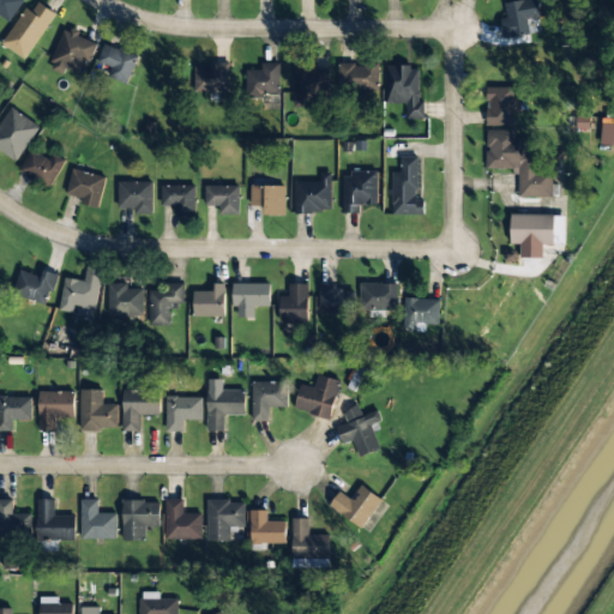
[(23,0),(0,0),(0,14),(10,22),(23,0)]
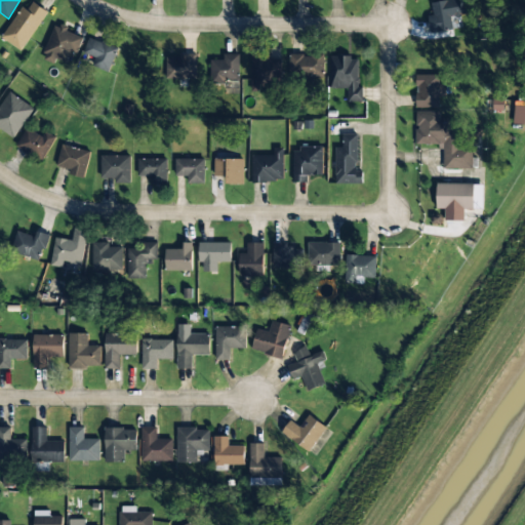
[(446,0),(432,2),(434,15),(428,16),(431,33),(452,30),(450,16),(469,14),(466,0),(446,0)]
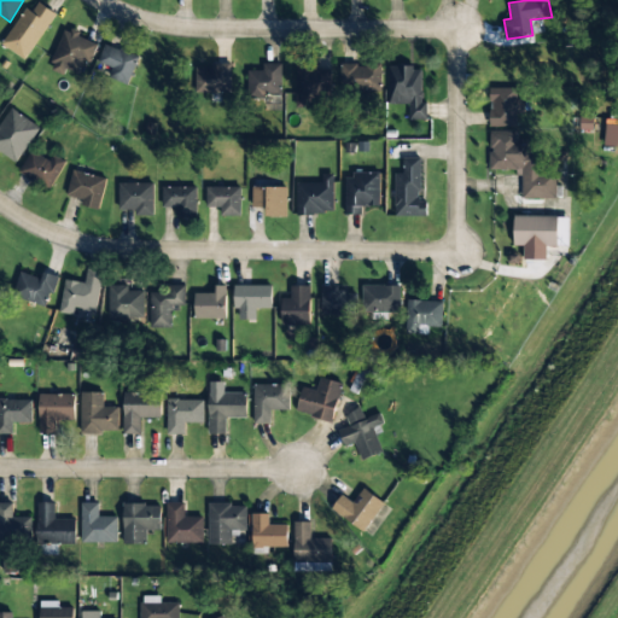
[(24,59),(57,15),(39,3),(33,12),(27,9),(1,44),(24,59)]
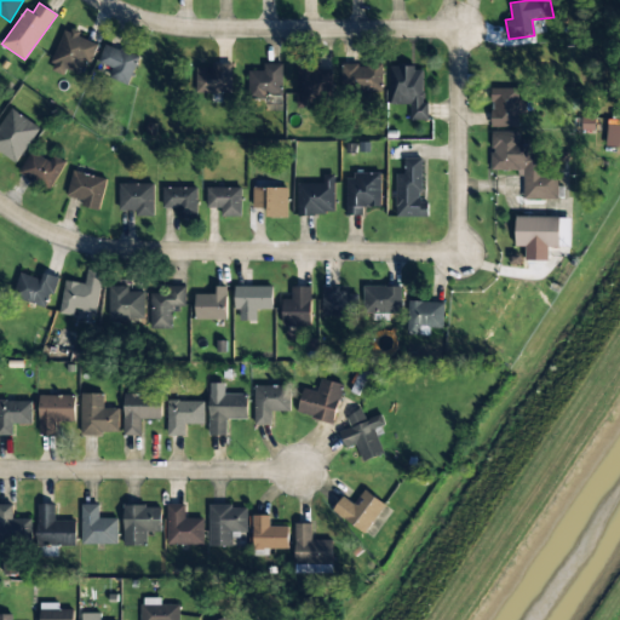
[(98,42),(64,29),(50,70),(64,75),(67,69),(79,74),(84,61),(90,63),(98,42)]
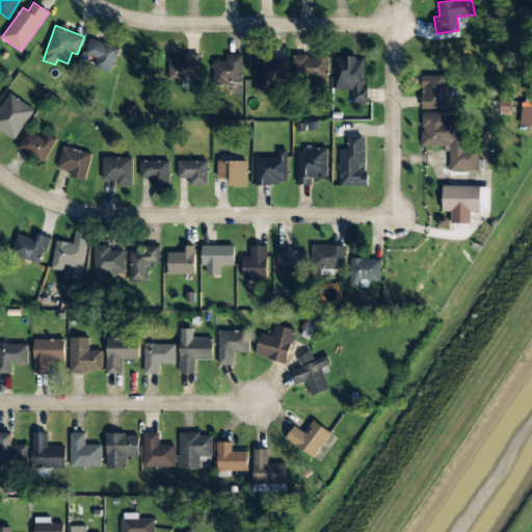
[(97,57),(94,68),(111,73),(118,47),(89,40),(85,54),(97,57)]
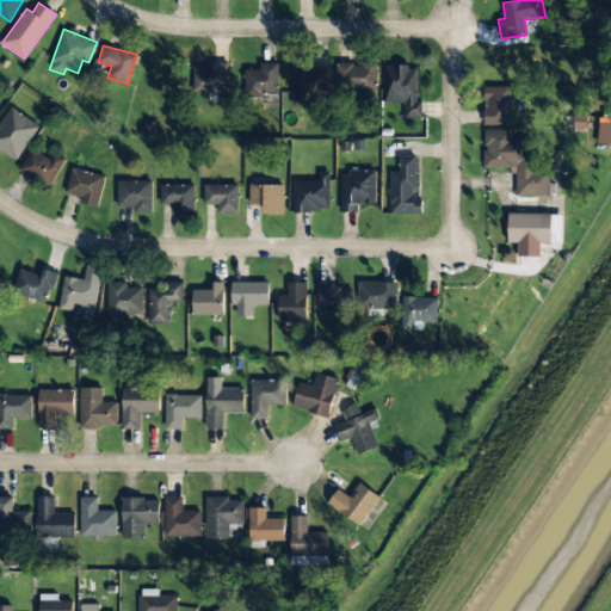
[(247,69),(247,93),(278,94),(278,63),(260,62),(260,69),(247,69)]
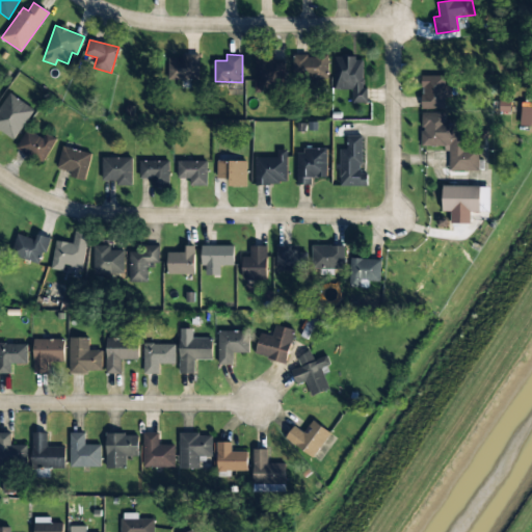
[(295,78),(328,75),(327,55),(293,57),(295,78)]
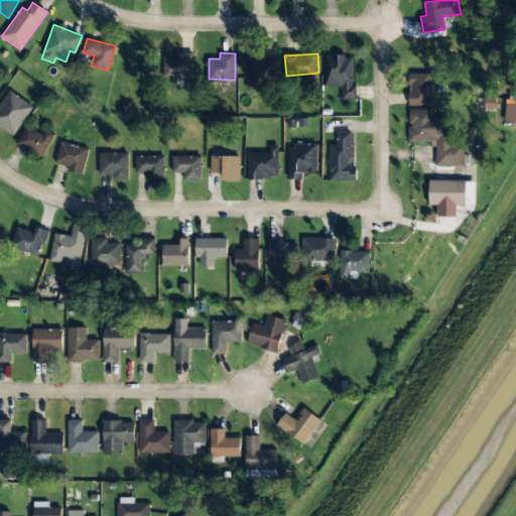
[(194,54),(163,54),(164,78),(194,77),(194,54)]
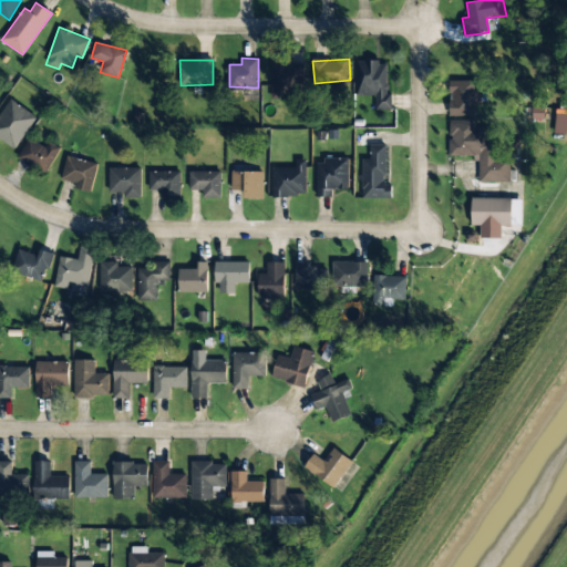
[(272,99),(298,98),(297,60),(271,60),(272,99)]
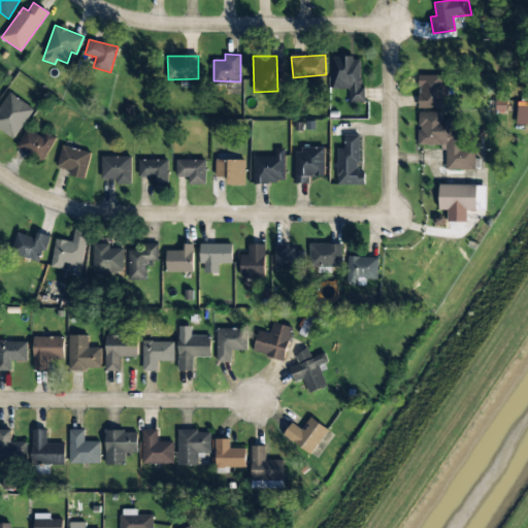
[(332,57),(332,90),(350,90),(350,102),(364,102),(364,88),(361,88),(361,57),(332,57)]
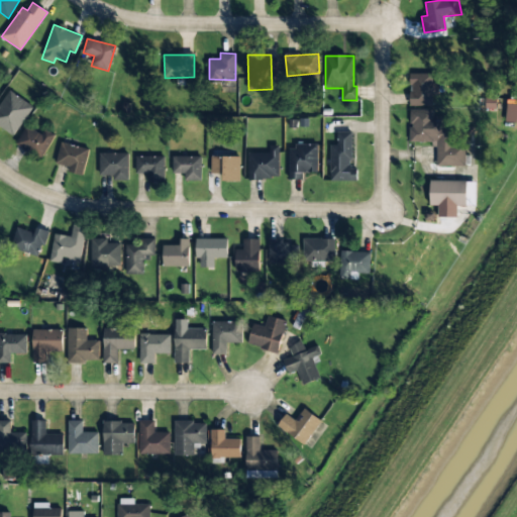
[(410,106),(432,106),(432,94),(438,94),(438,83),(432,83),(432,74),(409,74),(410,106)]
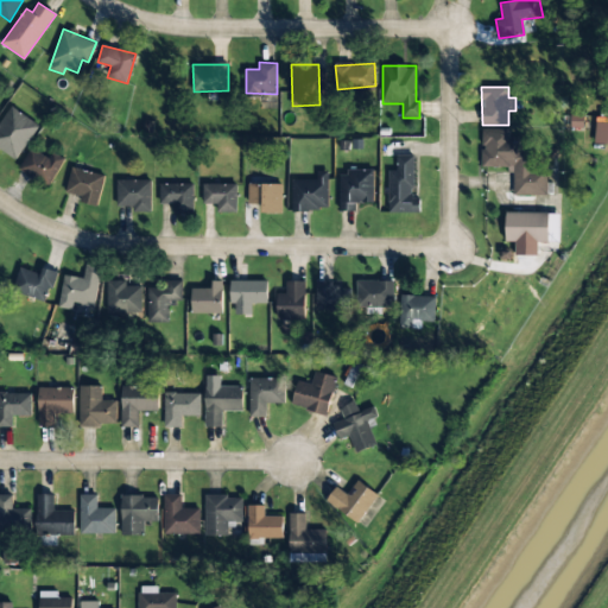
[(0,149),(16,160),(39,126),(10,106),(0,119),(0,149)]
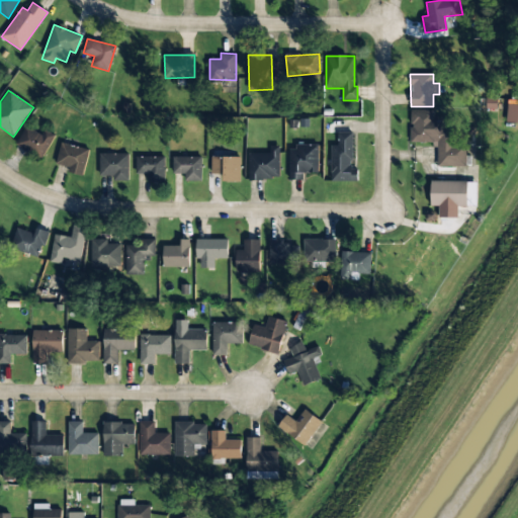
[(517,123),(517,118),(517,100),(508,99),(506,121),(517,123)]
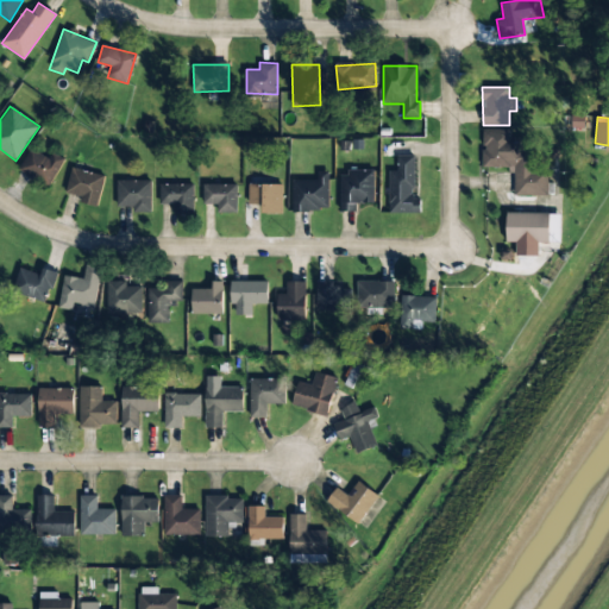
[(514,195),(548,196),(548,170),(535,170),(535,150),(525,150),(525,138),(510,138),(510,130),(483,129),(483,168),(514,168),(514,195)]
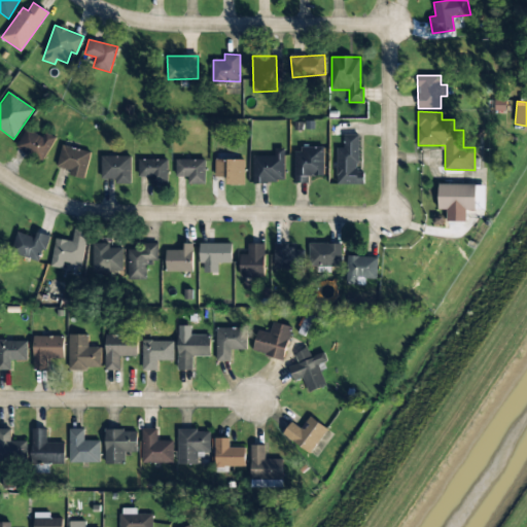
[(43,137),(27,129),(16,147),(43,162),(57,138),(46,132),(43,137)]
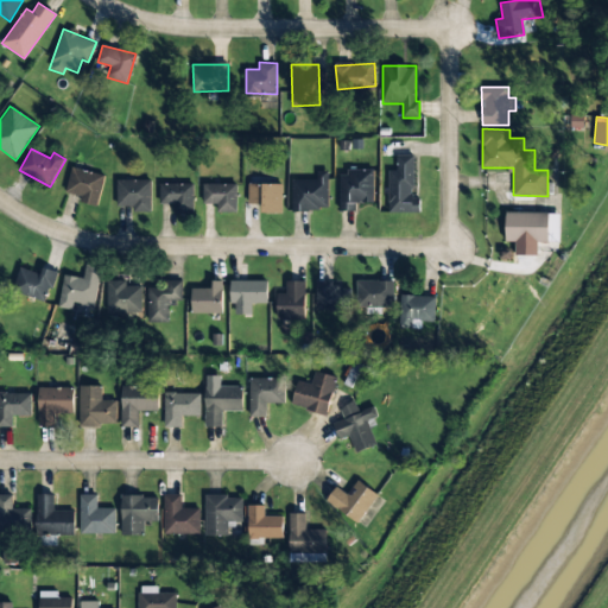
[(388,214),(419,213),(419,198),(415,198),(413,156),(397,156),(397,171),(387,171),(388,214)]
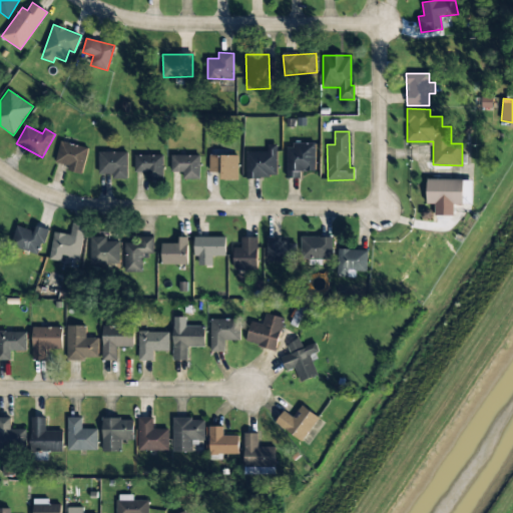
[(84,173),(87,146),(59,143),(56,163),(68,165),(67,171),(84,173)]
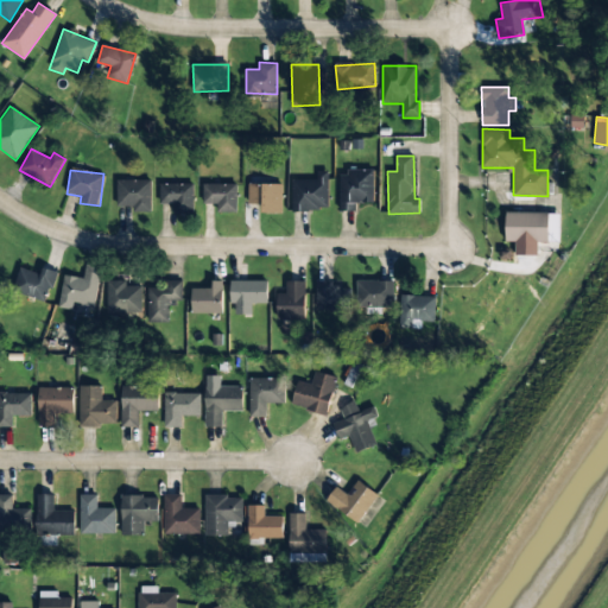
[(374,171),(340,171),(340,211),(356,211),(356,203),(373,203),(374,171)]
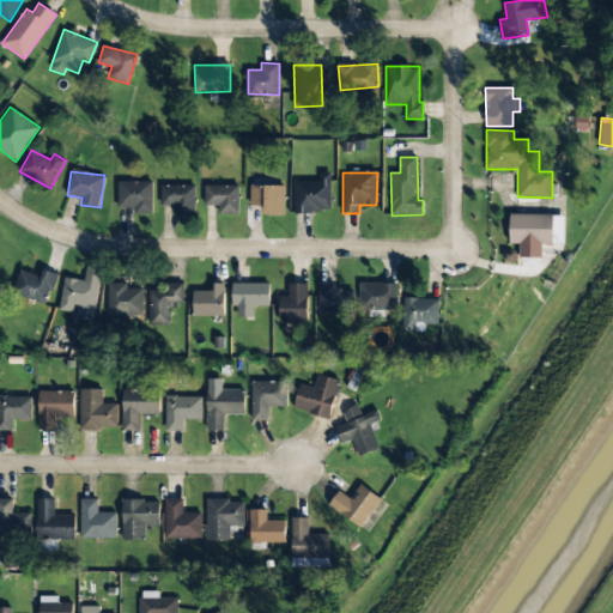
[(320,181),(295,181),(295,212),(331,213),(332,174),(320,174),(320,181)]
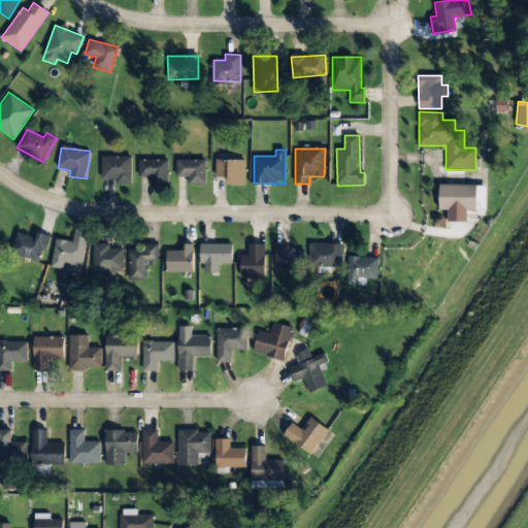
[(102,178),(116,178),(116,184),(131,185),(131,156),(102,156),(102,178)]
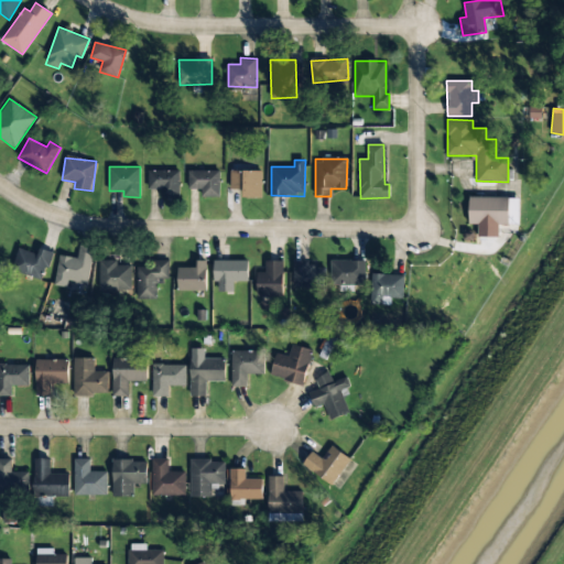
[(149,188),(161,190),(160,197),(179,198),(180,171),(149,170),(149,188)]
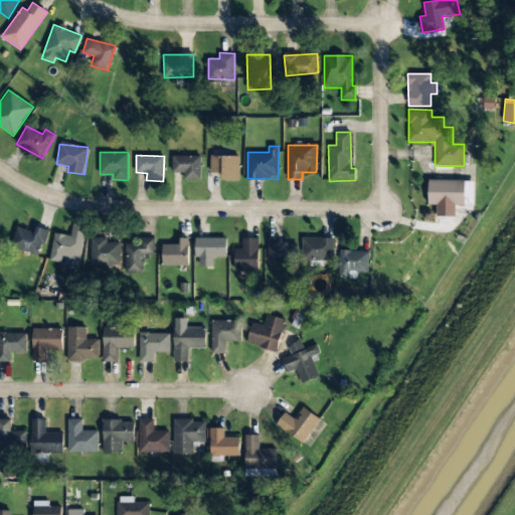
[(201,156),(172,156),(172,172),(184,173),(184,180),(200,180),(201,156)]
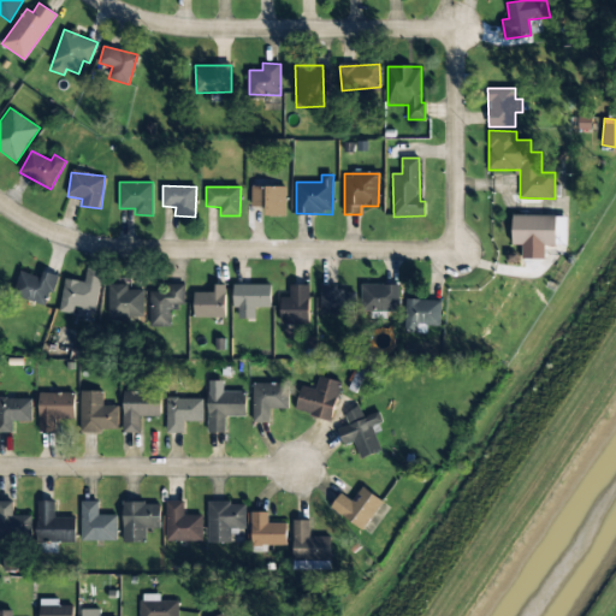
[(285,215),(286,187),(253,187),(252,207),(266,207),(265,215),(285,215)]
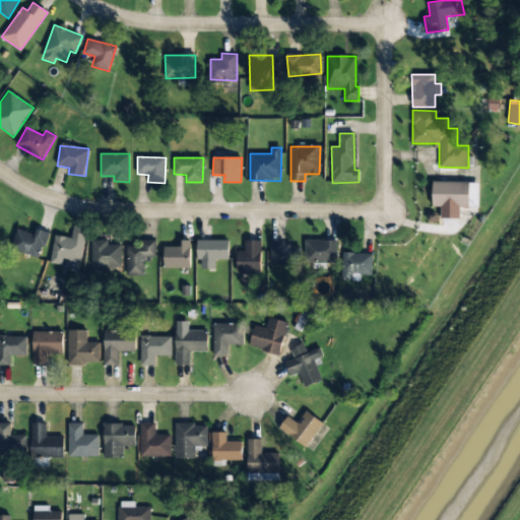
[(432,206),(478,207),(478,183),(433,182),(432,206)]
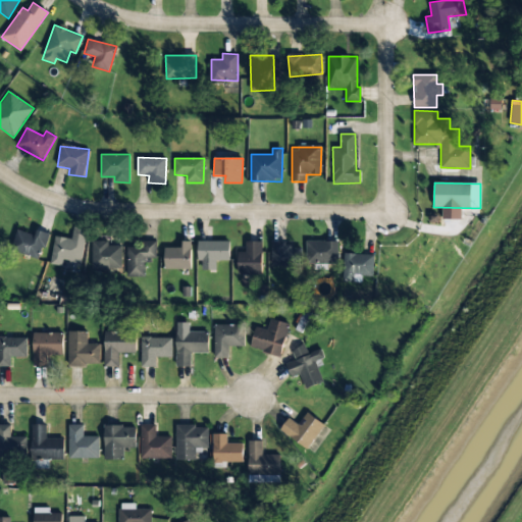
[(51,265),(62,266),(62,261),(82,264),(87,228),(73,227),(72,239),(54,237),(51,265)]
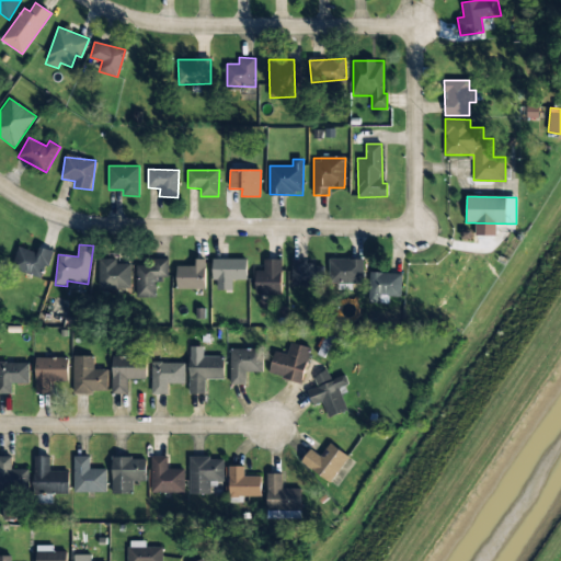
[(44,278),(52,251),(38,247),(36,253),(19,247),(11,268),(44,278)]
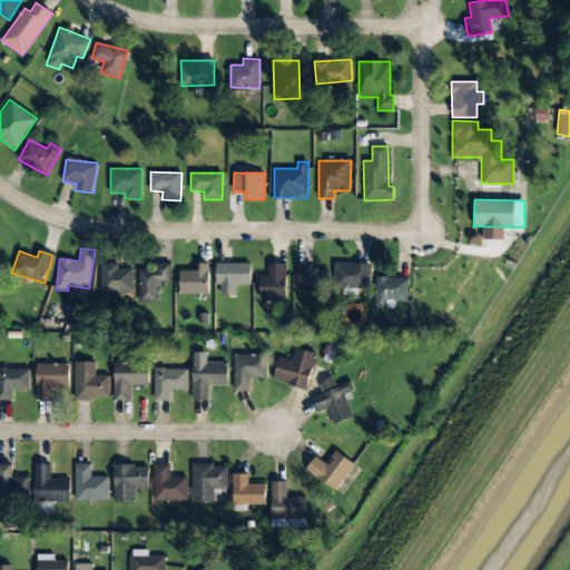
[(134,268),(118,268),(118,264),(101,263),(100,293),(133,294),(134,268)]
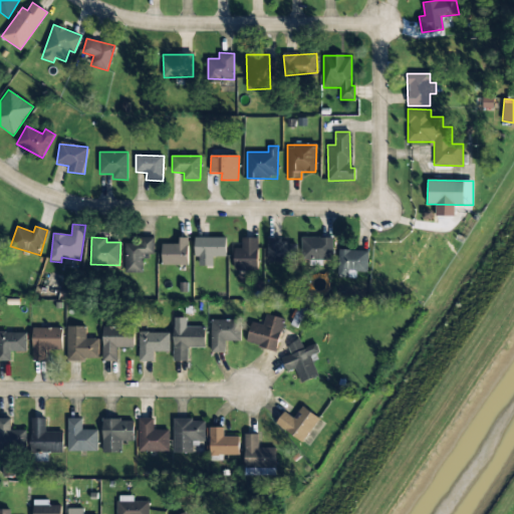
[(125,272),(143,272),(143,256),(154,256),(154,237),(139,237),(139,243),(124,244),(125,272)]
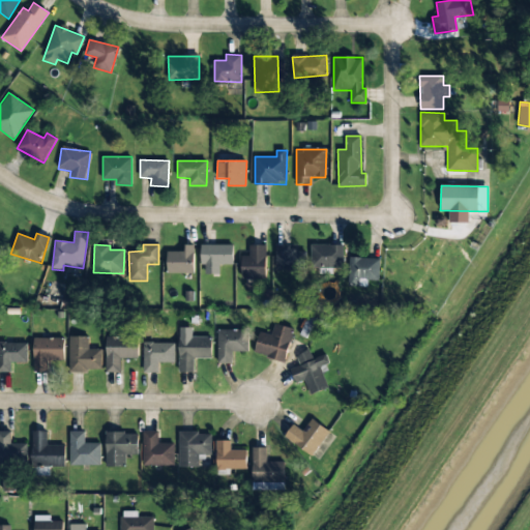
[(233,265),(233,245),(201,244),(201,265),(205,265),(205,274),(219,274),(219,265),(233,265)]
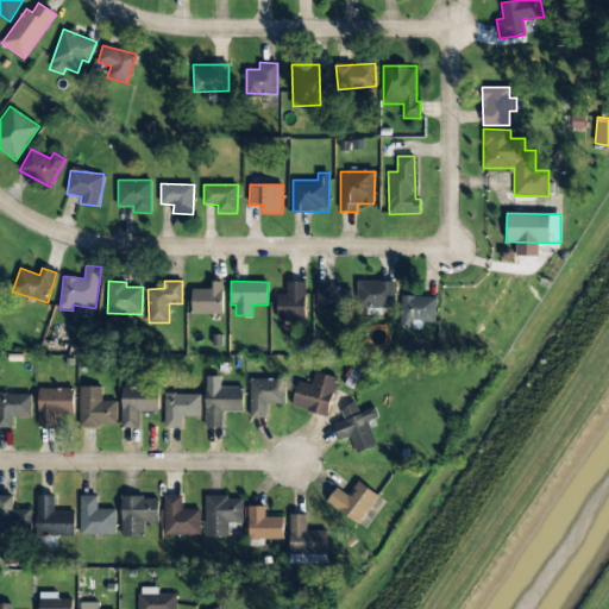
[(193,289),(193,314),(223,314),(223,282),(212,282),(212,289),(193,289)]
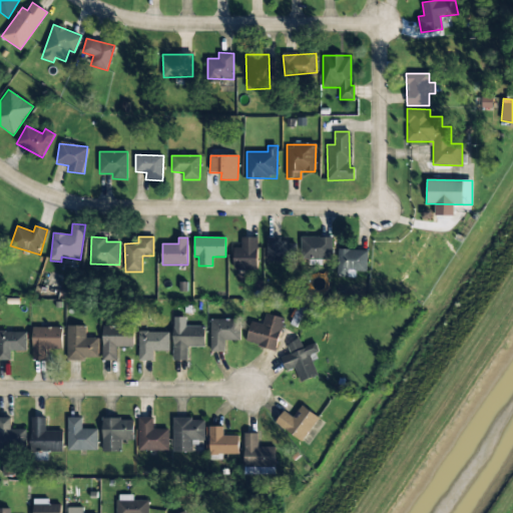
[(233,247),(234,271),(258,270),(257,237),(240,237),(240,247),(233,247)]
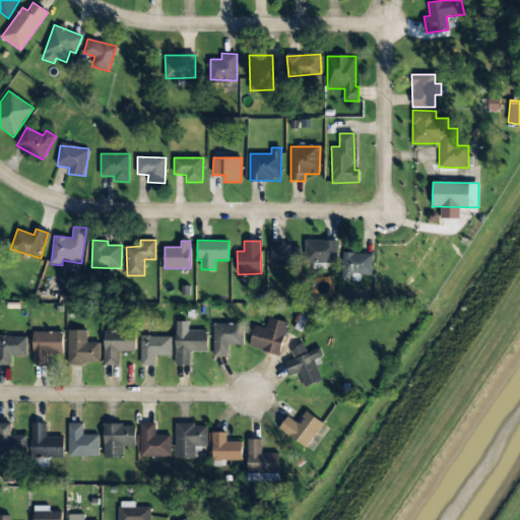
[(336,263),(337,241),(306,241),(305,263),(336,263)]
